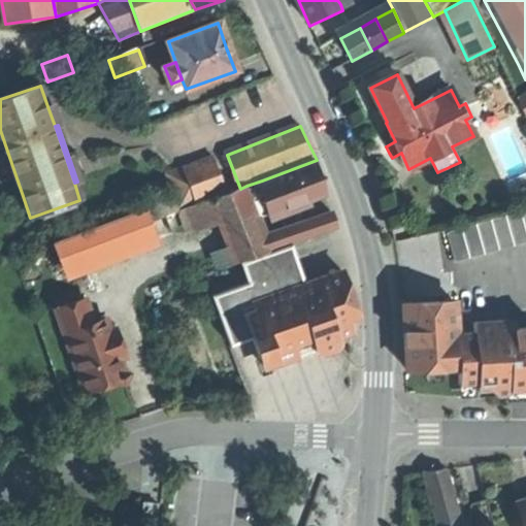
[(511,179),(525,172),(525,158),(511,126),(490,135),(511,179)]
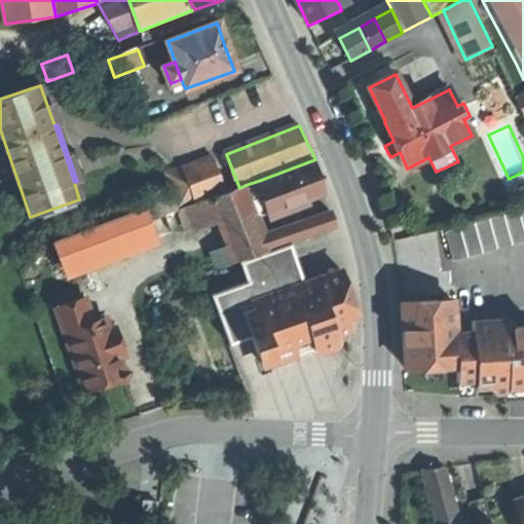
[(0,146),(17,196),(23,195),(0,129),(0,146)]
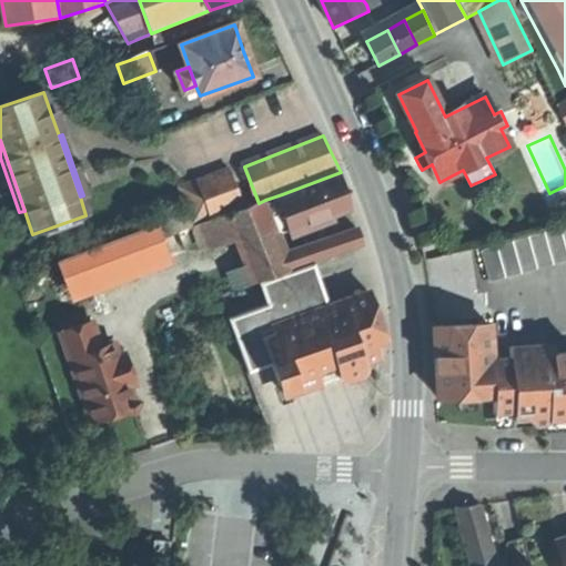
[(232,170),(181,190),(190,213),(195,226),(246,208),(232,170)]
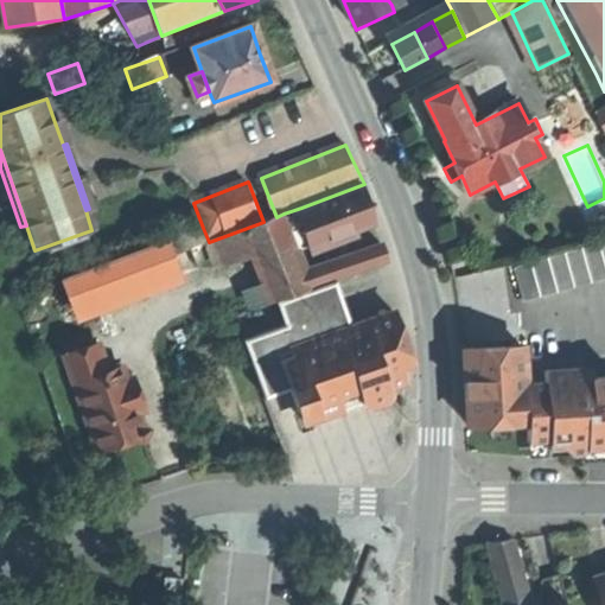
[(301,208),(284,214),(298,250),(312,246),(313,248),(377,224),(364,186),(303,210),(301,208)]
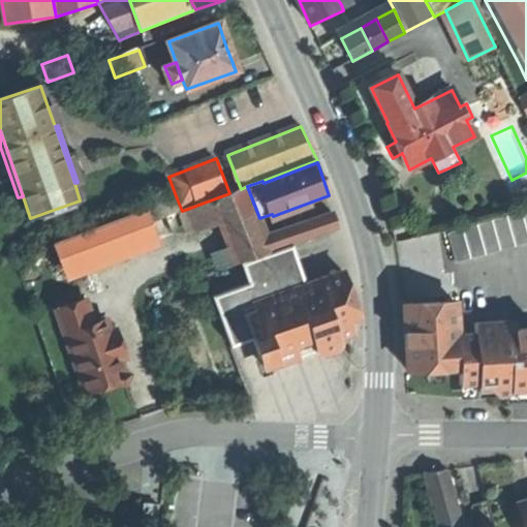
[(241,189),(214,200),(222,223),(233,248),(238,264),(272,251),(267,239),(259,218),(247,186),(241,189)]
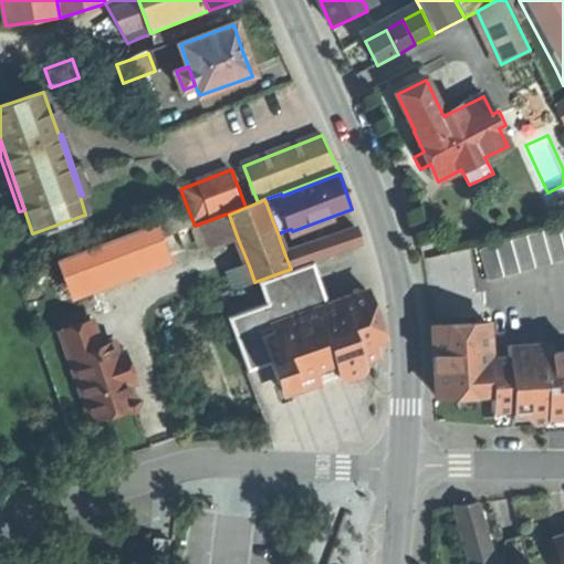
[(195,226),(189,212),(160,223),(166,237),(195,226)]
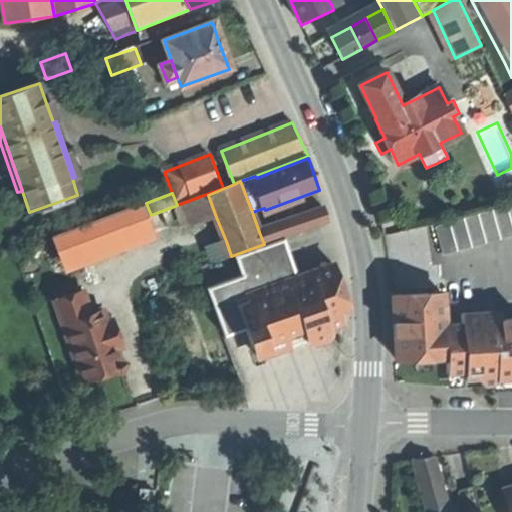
[(187,228),(216,217),(208,195),(180,207),(187,228)]
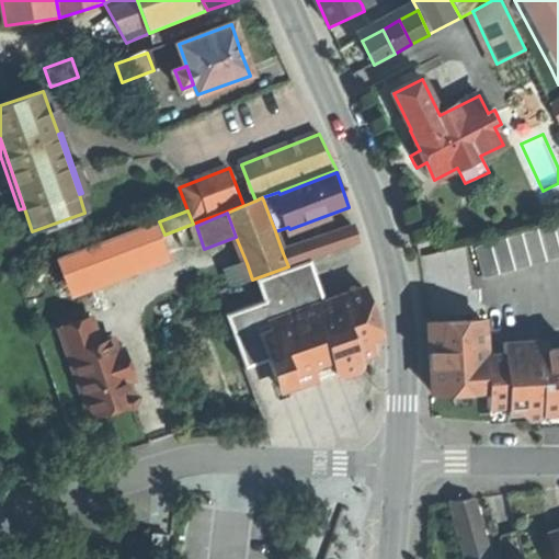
[(164,235),(159,221),(126,234),(138,266),(171,254),(164,235)]
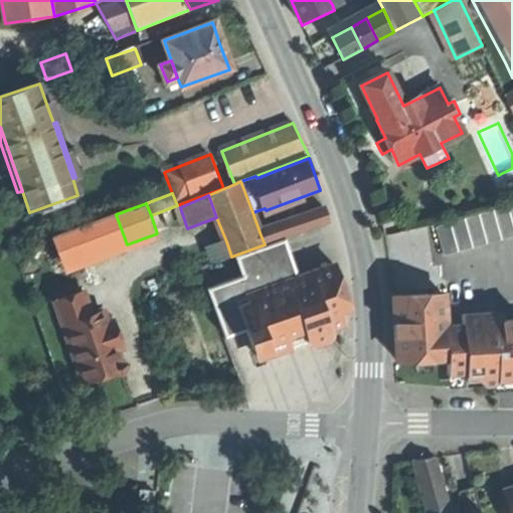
[(512,206),(437,228),(445,258),(512,238),(512,206)]
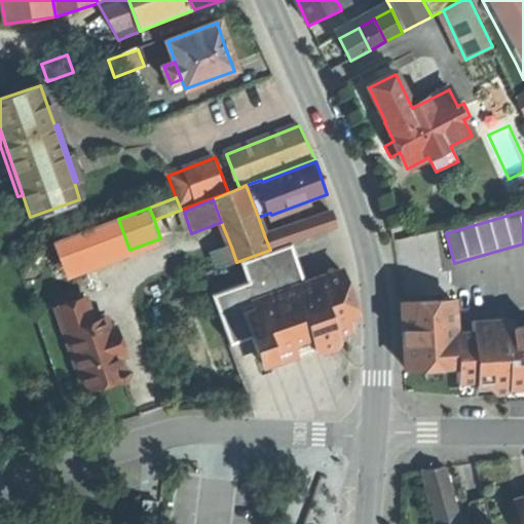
[(265,237),(270,250),(337,227),(333,214),(265,237)]
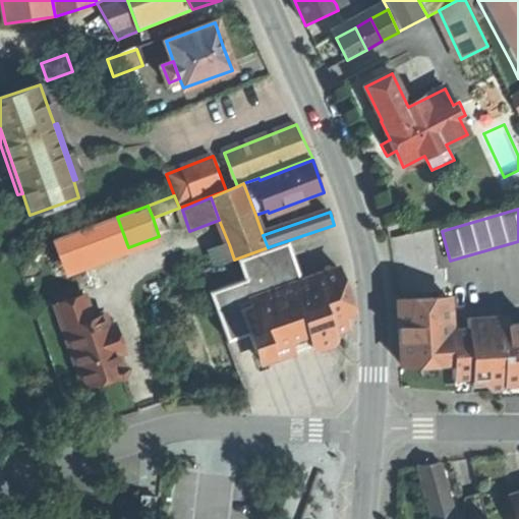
[(71,269),(128,247),(117,217),(60,238),(71,269)]
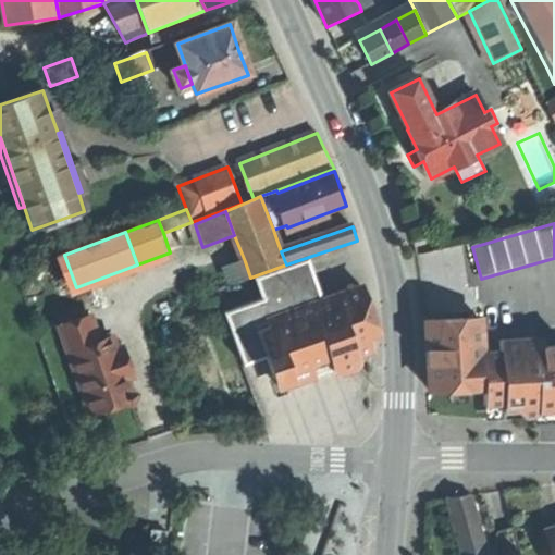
[(307,260),(269,273),(255,279),(262,298),(225,312),(245,367),(268,358),(278,385),(296,379),(306,374),(312,372),(315,377),(357,361),(356,356),(372,349),(367,334),(371,333),(364,312),(369,310),(360,287),(322,301),(307,260)]
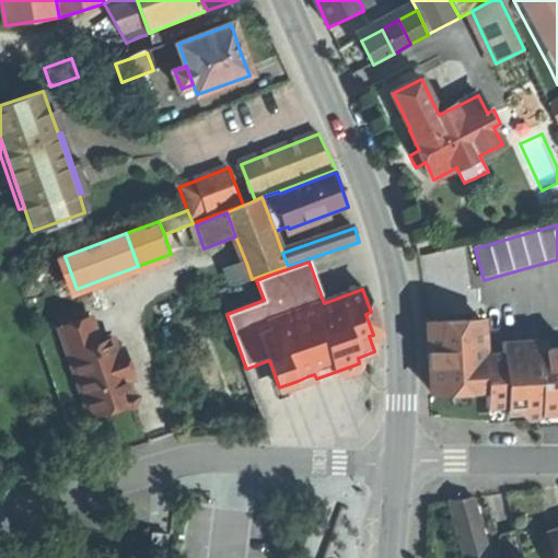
[(236,285),(252,279),(246,263),(231,269),(236,285)]
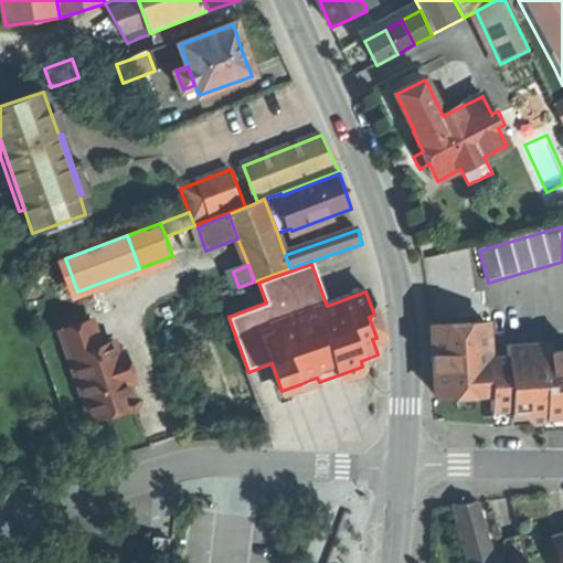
[(80,386),(82,385),(95,422),(130,410),(138,413),(144,402),(136,399),(131,385),(121,358),(116,343),(104,348),(94,322),(61,335),(70,362),(72,361),(80,386)]
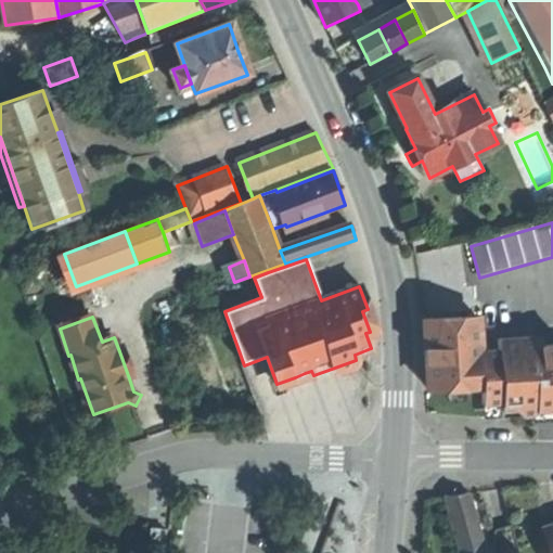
[(479,319),(426,322),(428,357),(429,389),(483,386),(481,352),(479,319)]
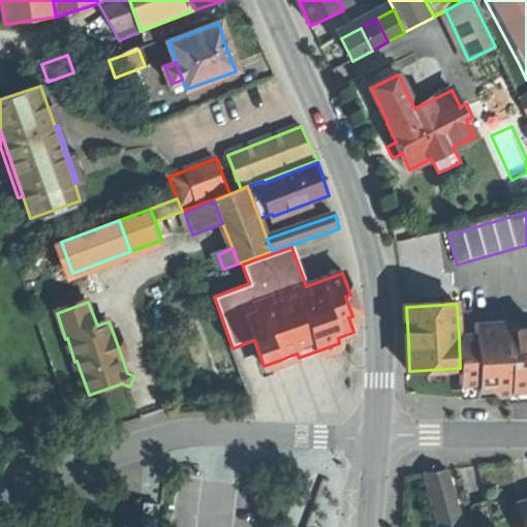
[(476,335),(459,336),(460,368),(461,386),(479,385),(479,393),(526,390),(526,330),(518,331),(518,322),(475,326),(476,335)]
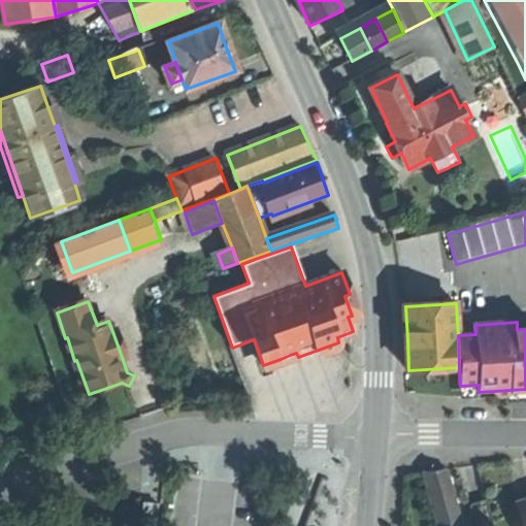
[(120,332),(113,334),(123,360),(129,357),(124,344),(120,332)]
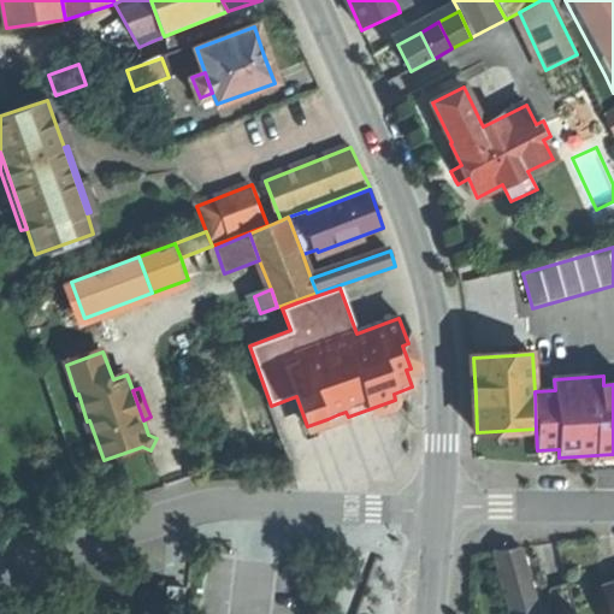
[(525,549),(495,554),(511,613),(532,613),(539,604),(525,549)]
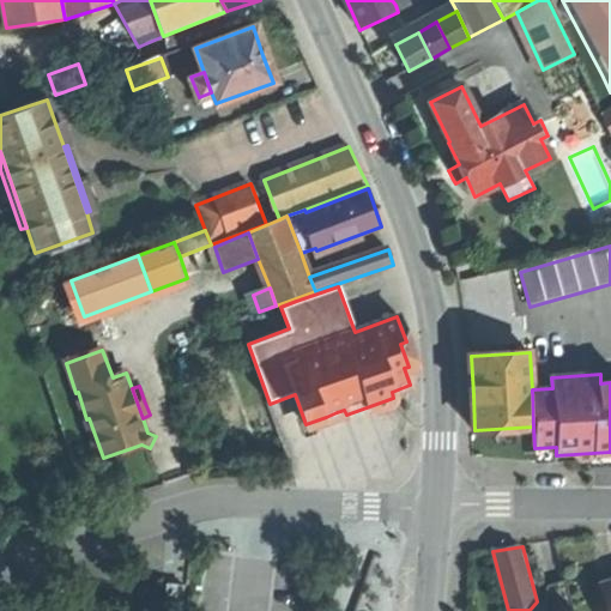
[(573,610),(566,582),(555,586),(546,588),(545,605),(546,610),(573,610)]
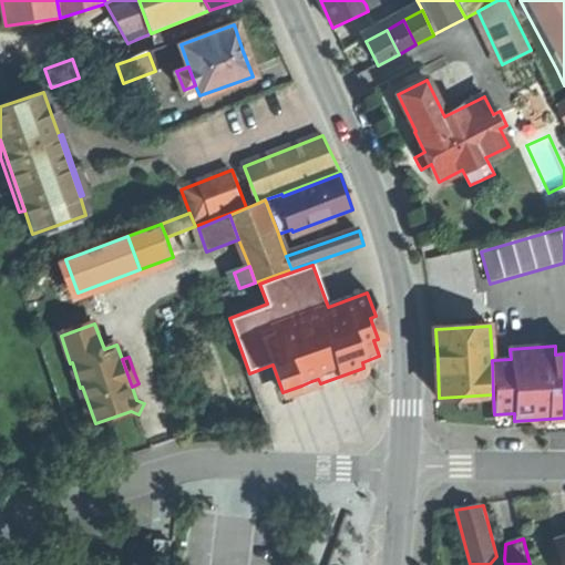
[(171,554),(172,542),(156,541),(155,552),(171,554)]
